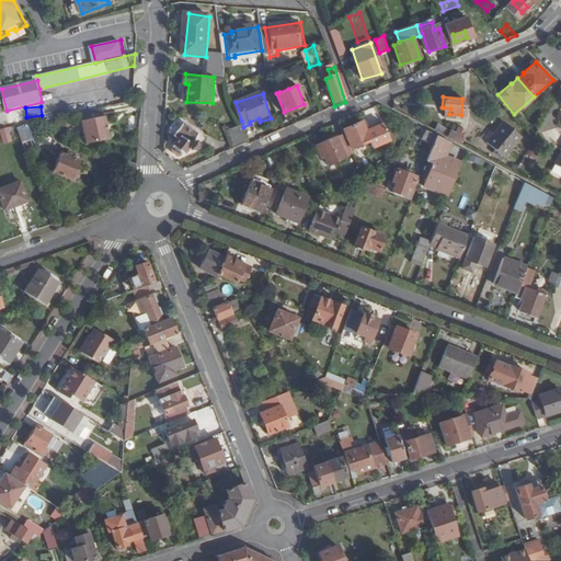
[(84,121),(89,144),(112,138),(106,116),(105,116),(104,109),(83,113),(86,121),(84,121)]
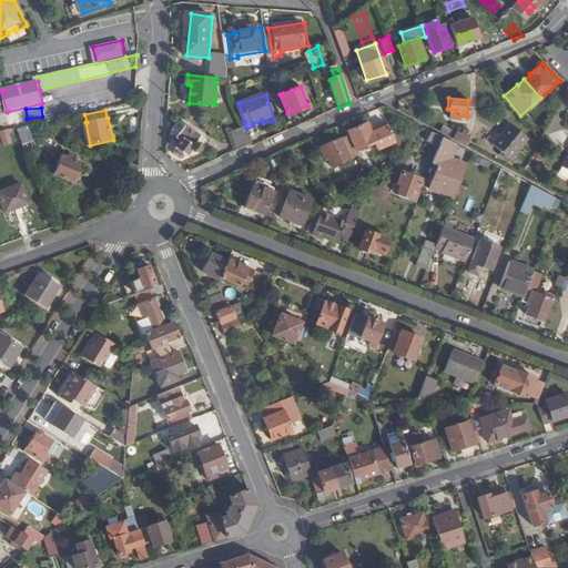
[(227,119),(230,125),(242,123),(240,114),(227,119)]
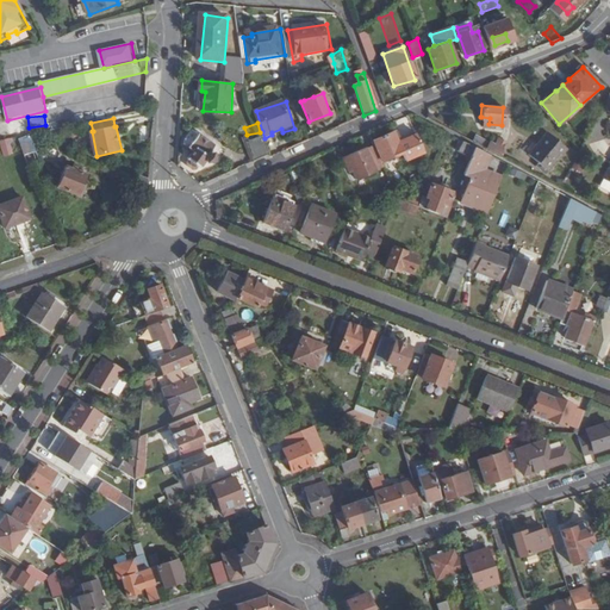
[(195,128),(187,138),(192,142),(190,145),(194,151),(190,157),(191,161),(188,163),(193,167),(195,167),(198,165),(201,165),(205,159),(211,160),(215,157),(215,154),(211,150),(216,143),(195,128)]
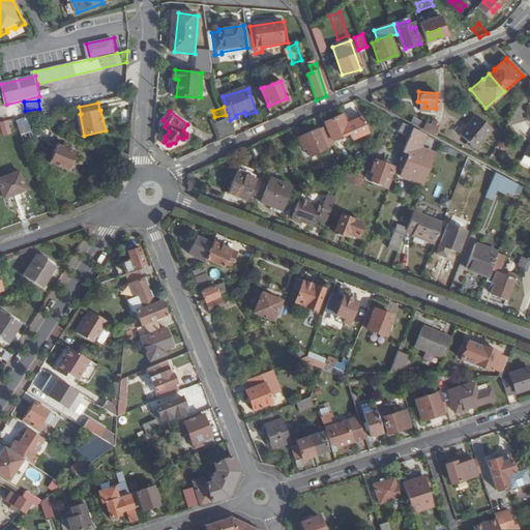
[(341,115),(324,122),(325,126),(332,143),(351,134),(346,121),(343,117),(342,117),(341,115)]
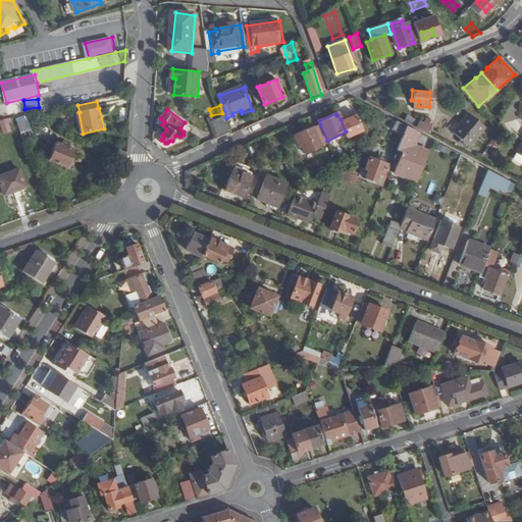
[(483,126),(467,113),(452,133),(460,140),(459,142),(467,149),(483,126)]
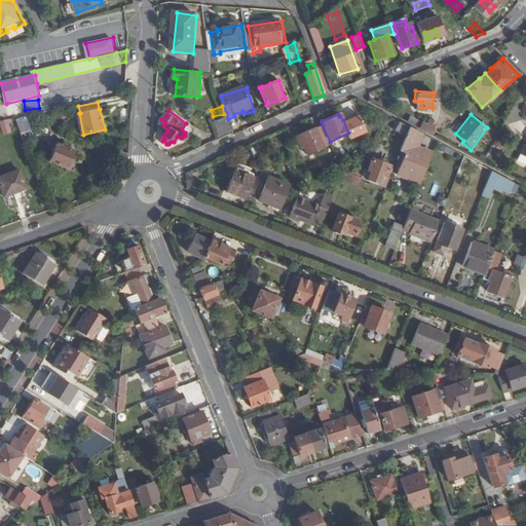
[(357,115),(343,120),(348,133),(362,127),(357,115)]
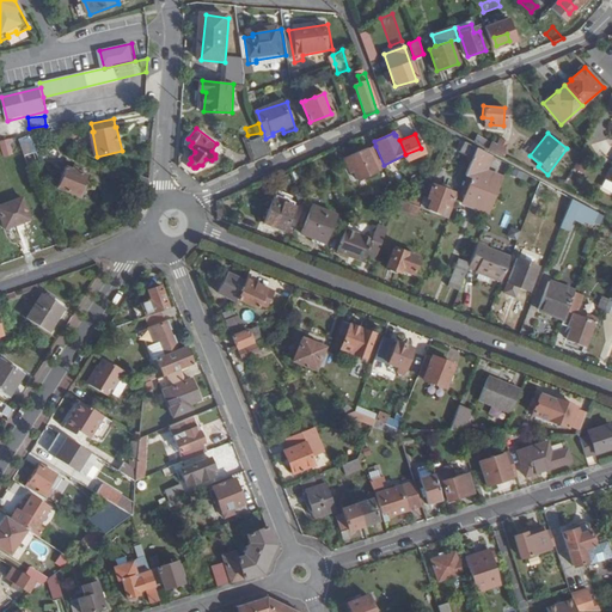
[(267,142),(248,135),(245,136),(252,161),(270,157),(267,142)]
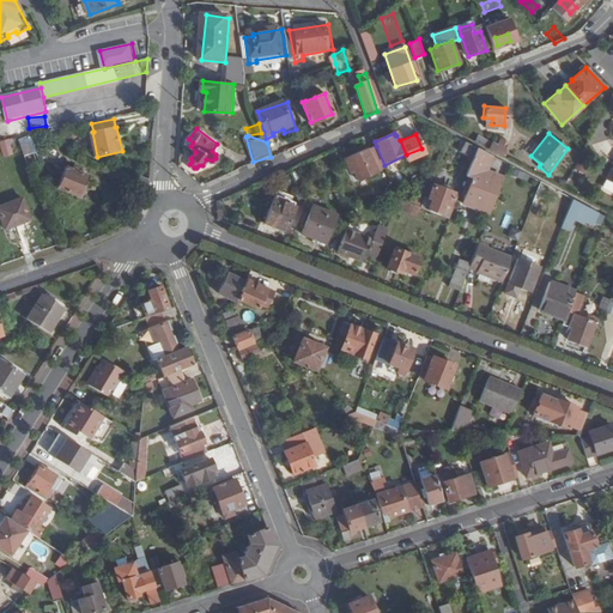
[(484,140),(480,145),(502,157),(505,151),(502,149),(505,141),(499,139),(496,145),(484,140)]
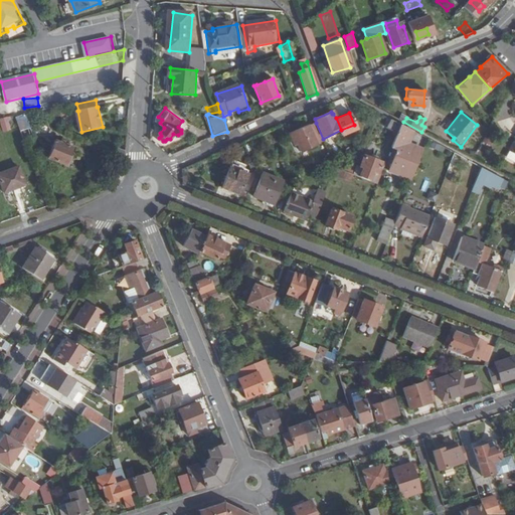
[(397,132),(400,124),(390,119),(386,128),(397,132)]
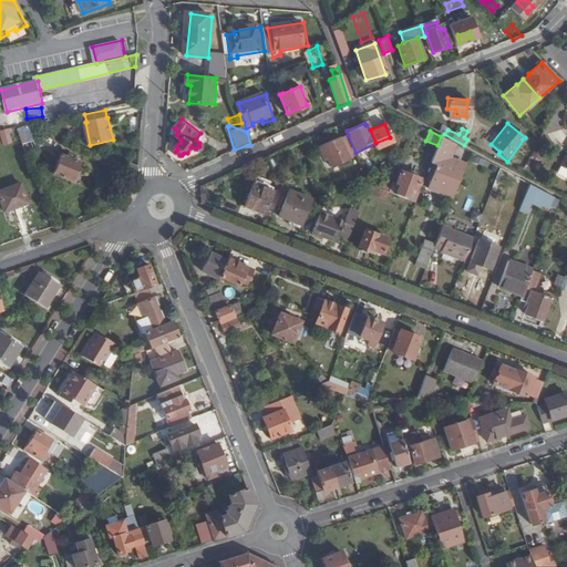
[(331,166),(357,155),(356,153),(348,135),(340,138),(340,137),(319,147),(323,156),(327,155),(331,166)]
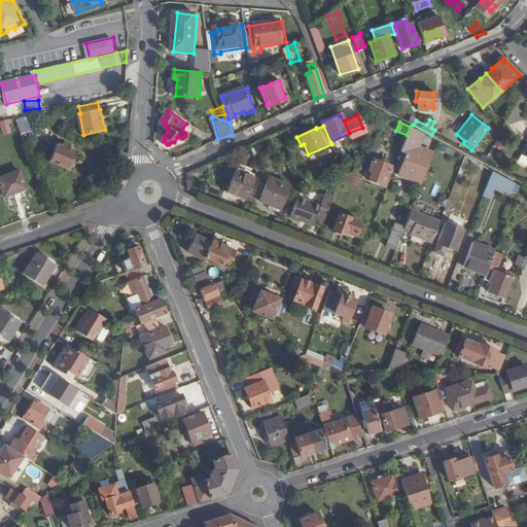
[(414,146),(420,132),(410,127),(407,135),(400,151),(407,153),(400,170),(416,176),(425,150),(414,146)]
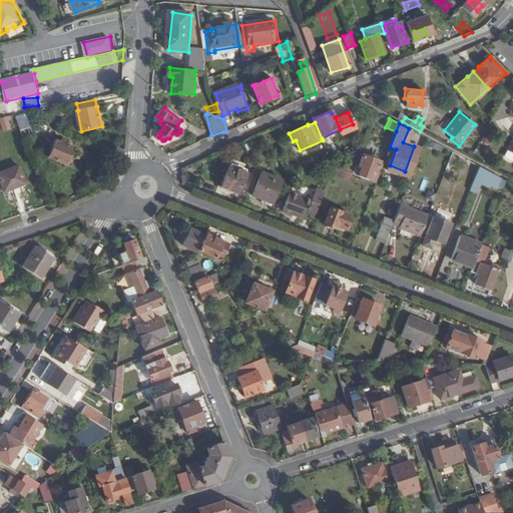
[(485,133),(481,141),(489,146),(493,137),(485,133)]
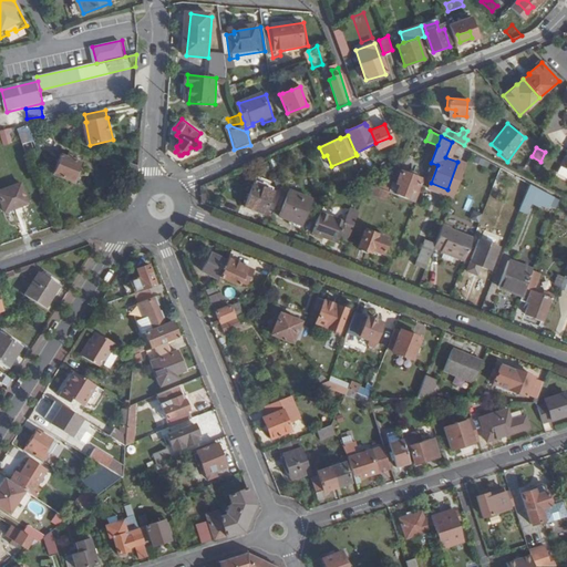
[(81,164),(59,156),(52,177),(73,185),(81,164)]
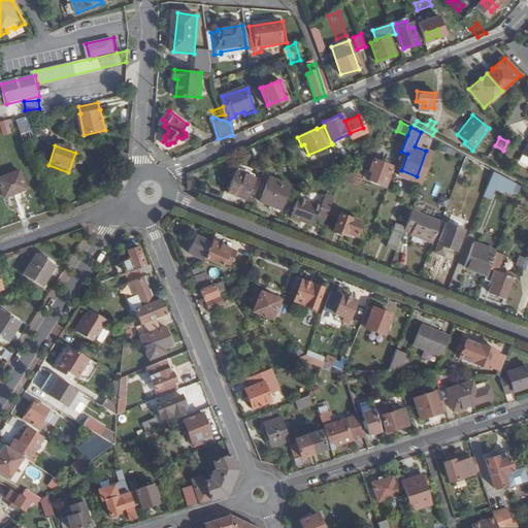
[(422,184),(433,154),(426,151),(417,176),(415,180),(422,184)]
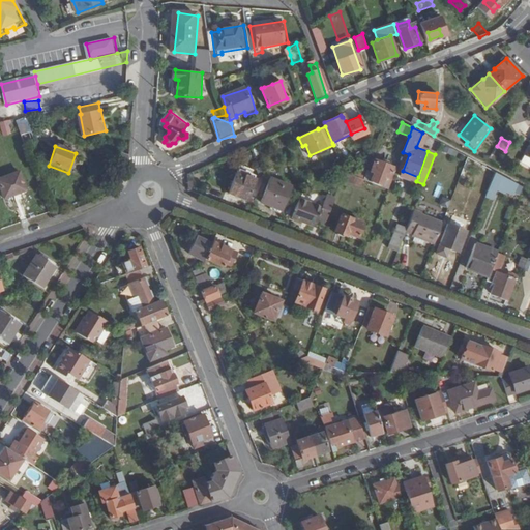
[(370,183),(388,189),(396,169),(386,166),(388,162),(381,159),(379,163),(372,158),(366,171),(374,173),(370,183)]
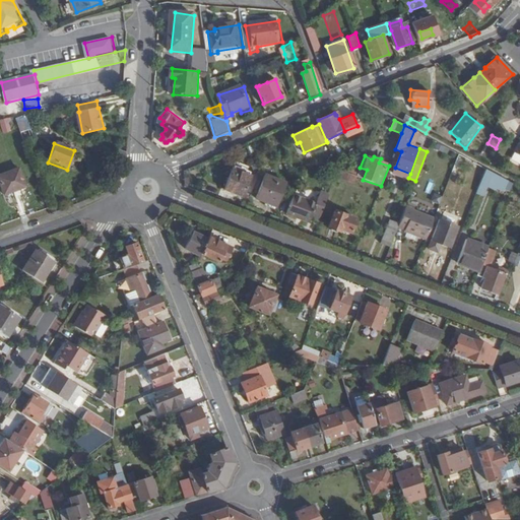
[(248,188),(252,189),(256,180),(259,173),(256,167),(248,188)]
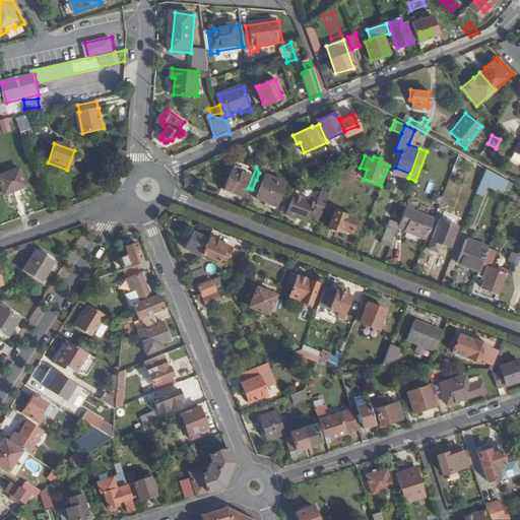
[(356,177),(363,180),(367,170),(360,168),(355,177),(356,177)]
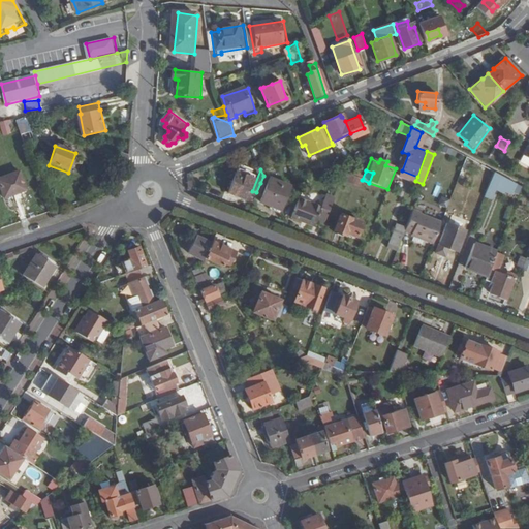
[(400,176),(415,181),(417,177),(402,170),(400,176)]
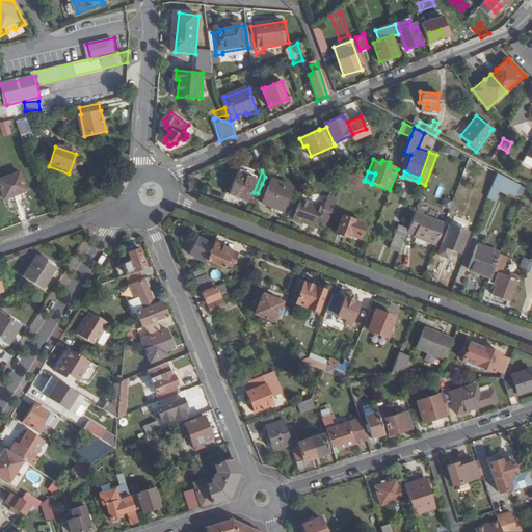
[(521,196),(525,186),(497,171),(491,184),(521,196)]
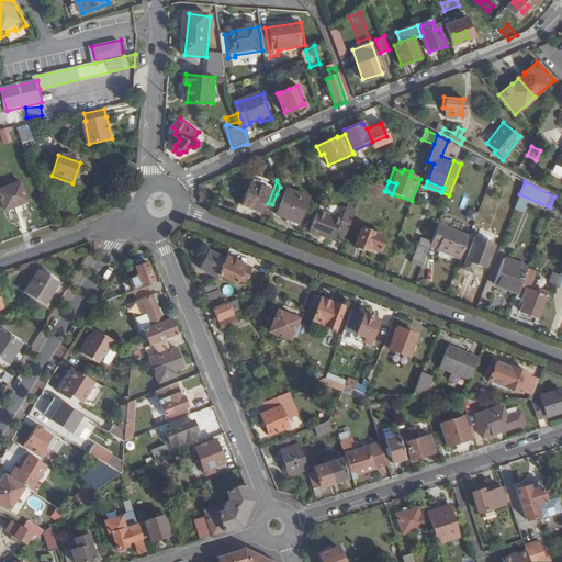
[(270,190),(250,182),(242,204),(261,212),(270,190)]
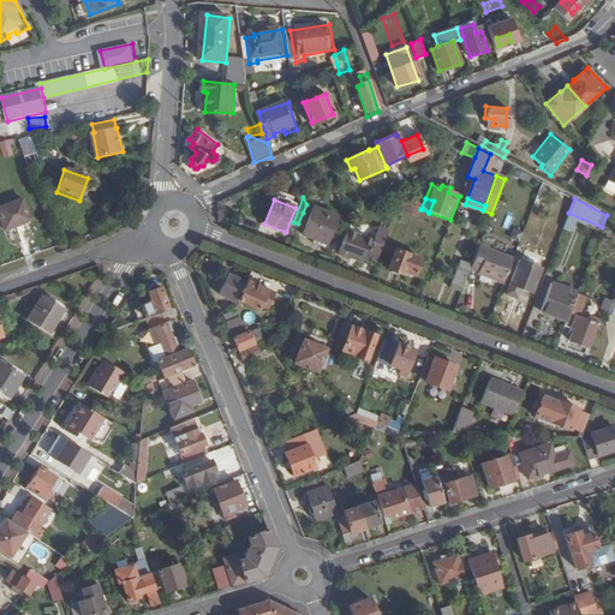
[(22,201),(0,208),(0,220),(4,231),(29,224),(22,201)]
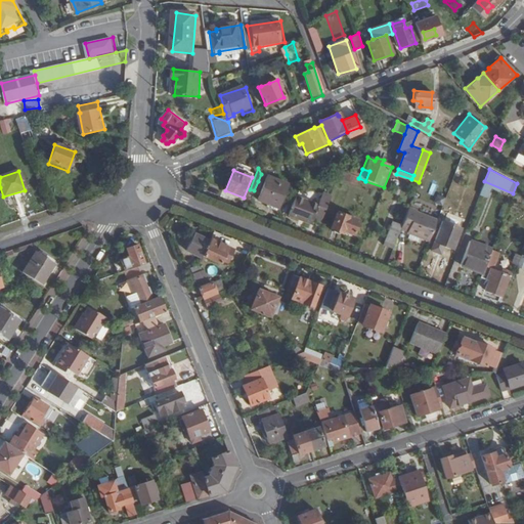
[(351,175),(342,172),(339,178),(348,182),(351,175)]
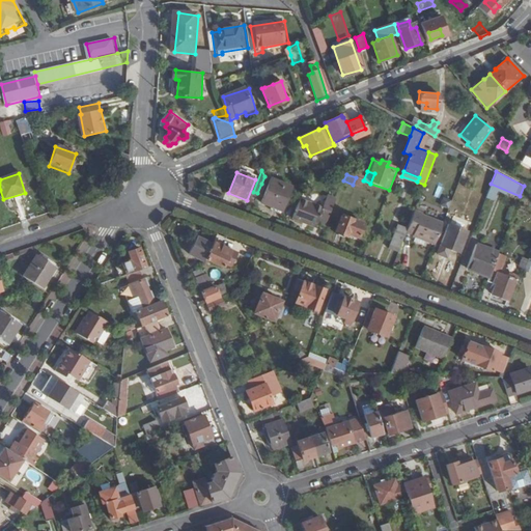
[(363,180),(356,177),(353,185),(361,188),(364,180),(363,180)]
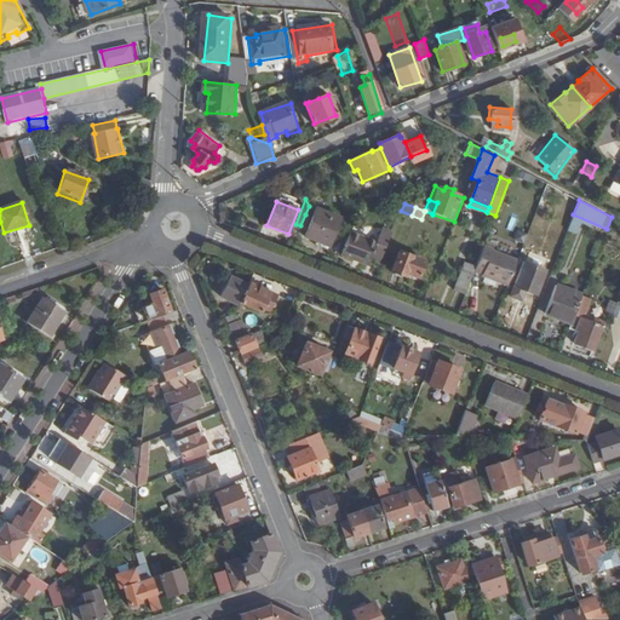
[(328,246),(339,218),(315,208),(304,235),(328,246)]
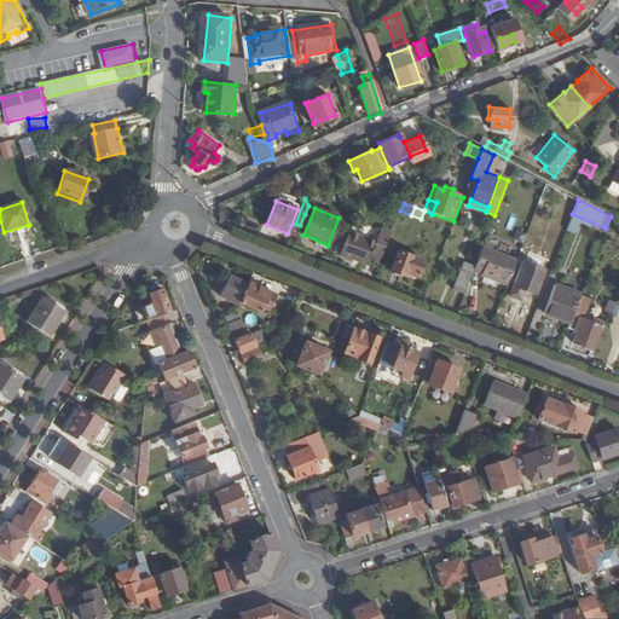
[(370,258),(380,261),(392,231),(382,226),(376,241),(351,232),(341,254),(368,264),(370,258)]
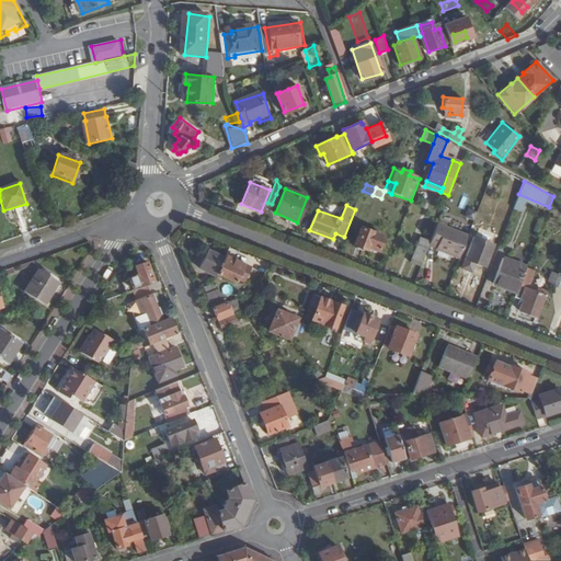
[(459,256),(468,235),(446,226),(447,225),(438,220),(430,243),(437,245),(436,247),(459,256)]
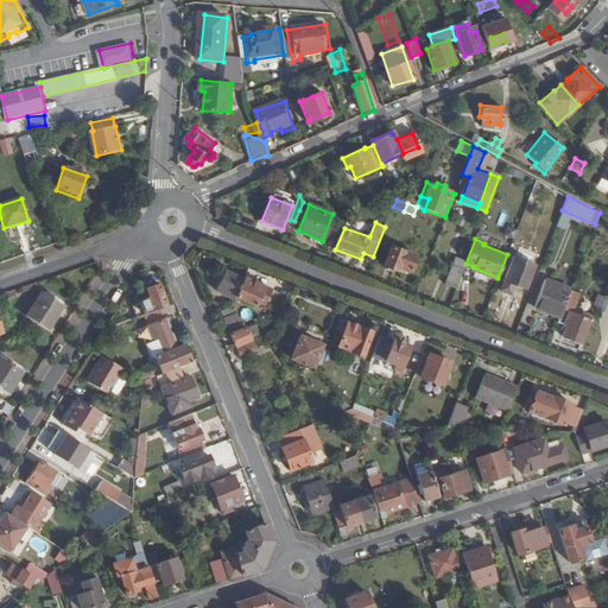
[(416,255),(392,247),(385,266),(396,271),(397,267),(410,272),(416,255)]
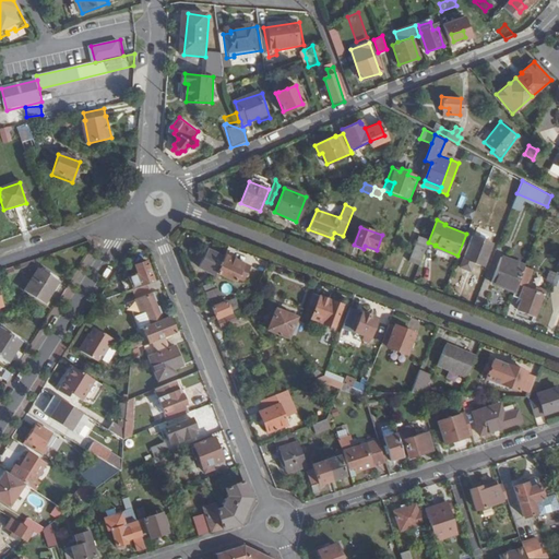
[(492,244),(473,236),(464,257),(473,260),(473,263),(484,266),(492,244)]
